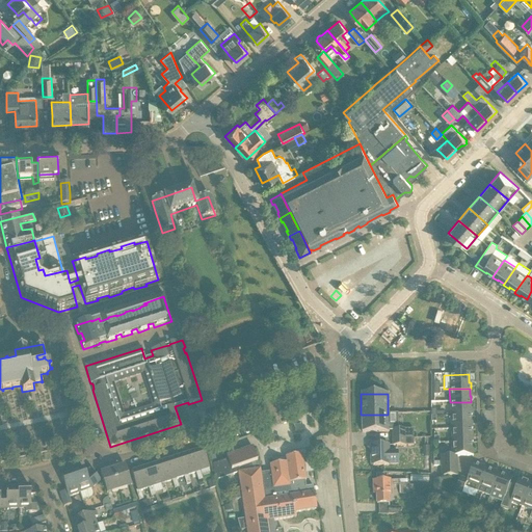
[(470,402),(450,402),(450,416),(470,416),(472,416),(471,409),(470,409),(470,402)]
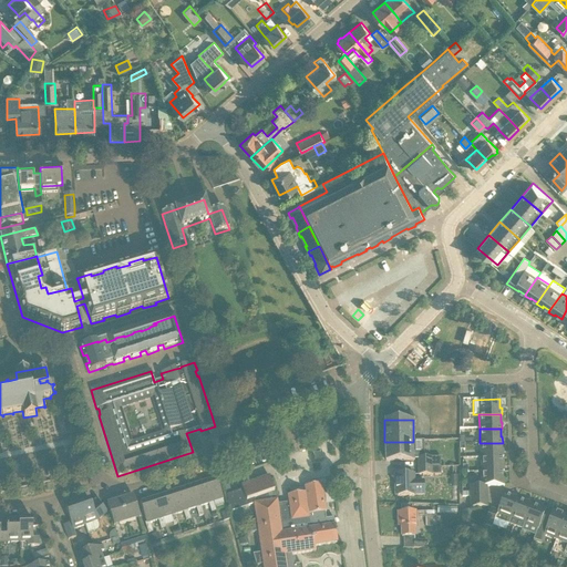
[(413,442),(384,442),(385,462),(414,461),(413,442)]
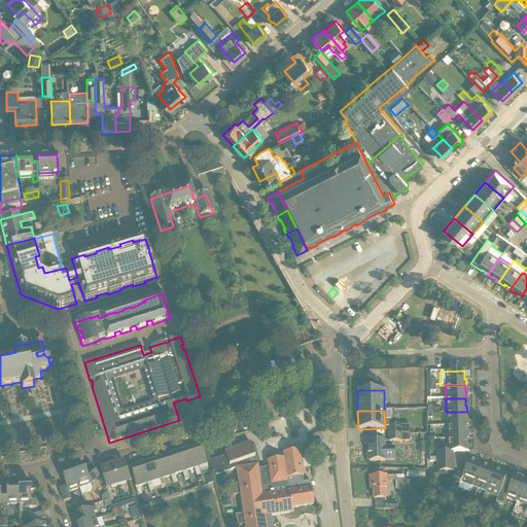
[(465,412),(446,412),(447,425),(466,425),(467,425),(467,419),(466,419),(465,412)]
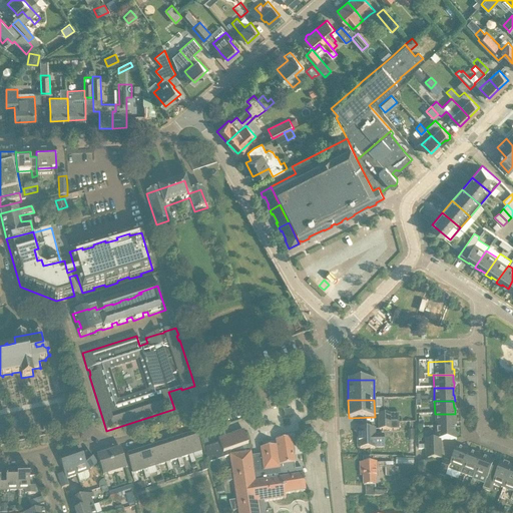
[(454,414),(435,414),(435,428),(454,427),(456,427),(455,421),(454,421),(454,414)]
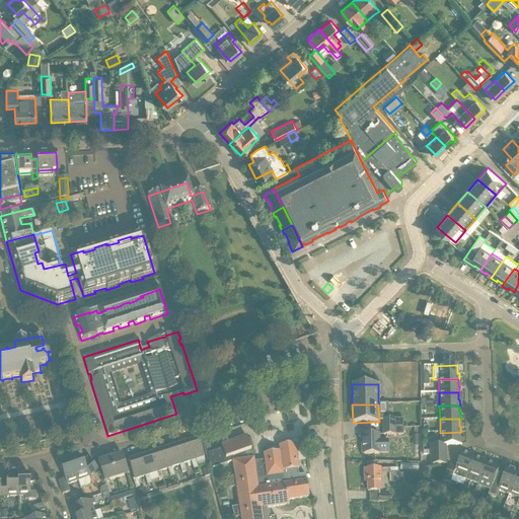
[(382,420),(382,429),(402,428),(402,420),(382,420)]
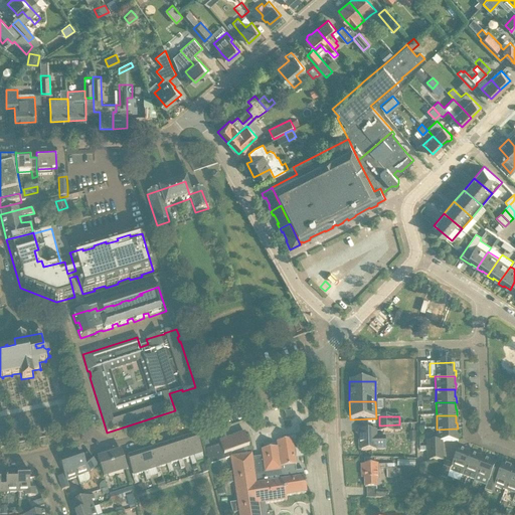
[(426,443),(426,448),(419,448),(419,453),(426,452),(426,450),(442,449),(442,443),(458,442),(458,436),(456,436),(456,428),(437,430),(437,442),(426,443)]
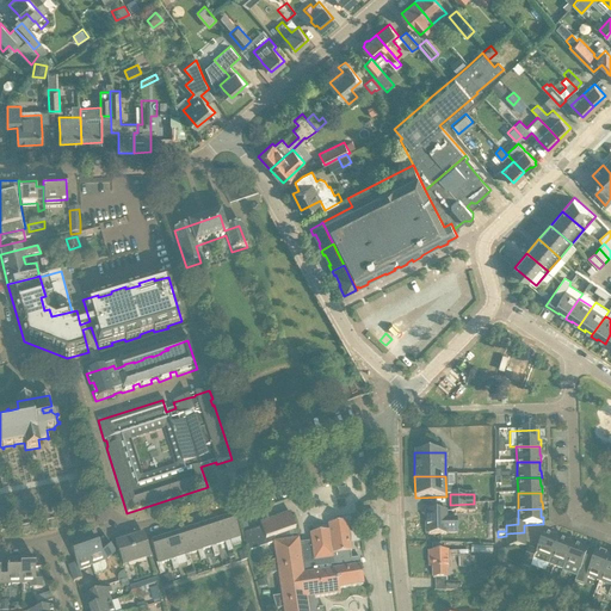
[(446,519),(446,512),(429,513),(429,519),(425,519),(426,536),(456,535),(456,519),(446,519)]
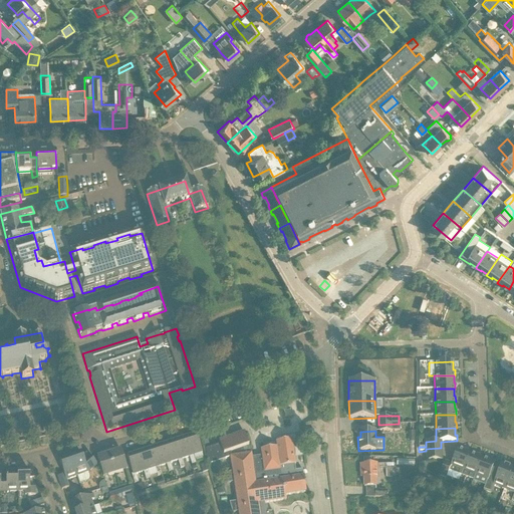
[(205,450),(210,465),(230,458),(232,473),(226,474),(226,484),(233,483),(236,503),(229,504),(232,513),(238,513),(237,513),(272,513),(273,512),(265,513),(264,504),(286,500),(285,496),(305,493),(303,477),(302,471),(296,471),(293,472),(292,466),(295,466),(291,441),(276,443),(277,448),(260,451),(261,459),(251,460),(250,454),(248,447),(243,433),(218,442),(220,445),(205,450)]
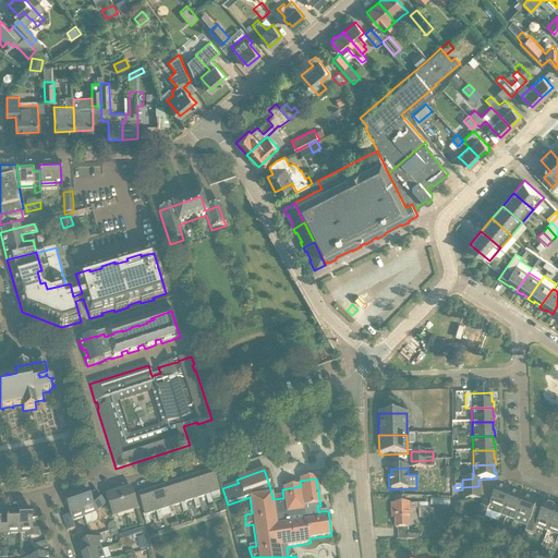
[(213,472),(199,475),(209,505),(211,504),(209,495),(219,492),(213,472)]
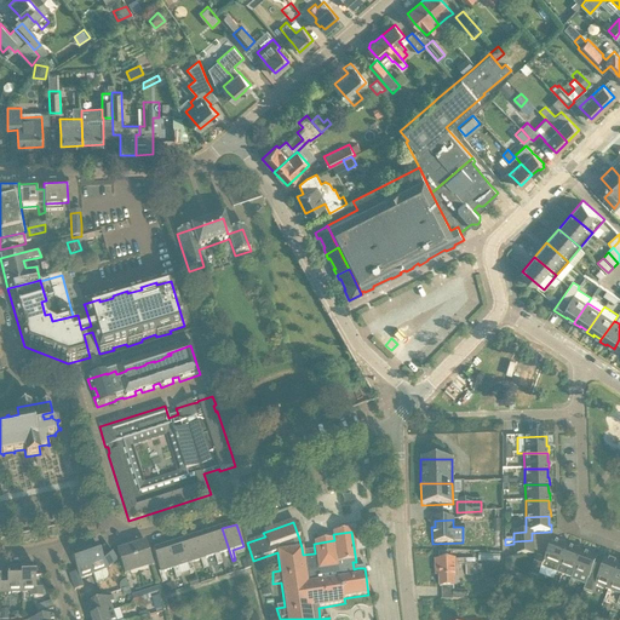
[(222,528),(208,533),(218,566),(222,564),(218,555),(228,552),(230,562),(233,561),(222,528)]
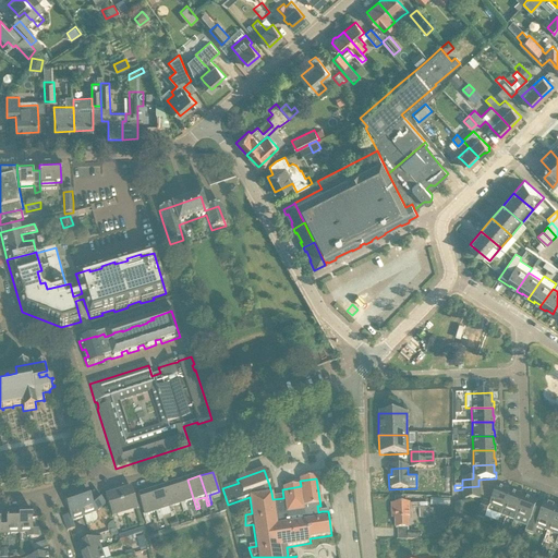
[(187,480),(174,484),(184,513),(187,512),(184,504),(192,500),(195,509),(196,509),(187,480)]
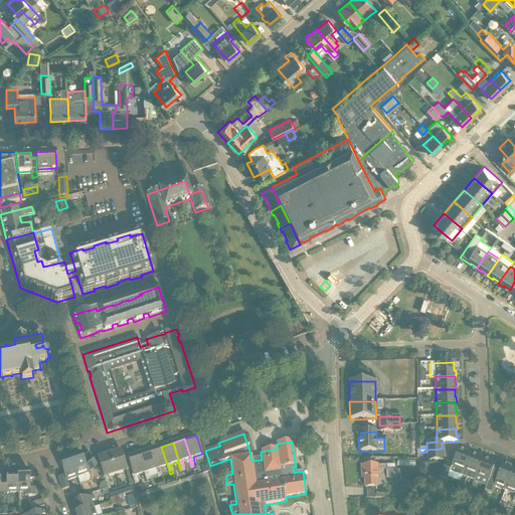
[(161,447),(150,451),(158,477),(161,476),(159,468),(166,466),(169,474),(170,474),(161,447)]
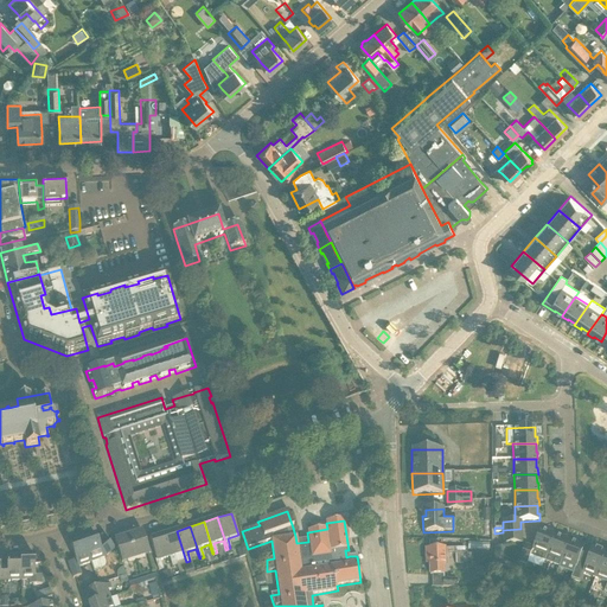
[(532,548),(525,545),(518,562),(526,566),(530,556),(544,562),(545,557),(554,536),(555,536),(555,534),(548,531),(548,534),(540,530),(532,548)]
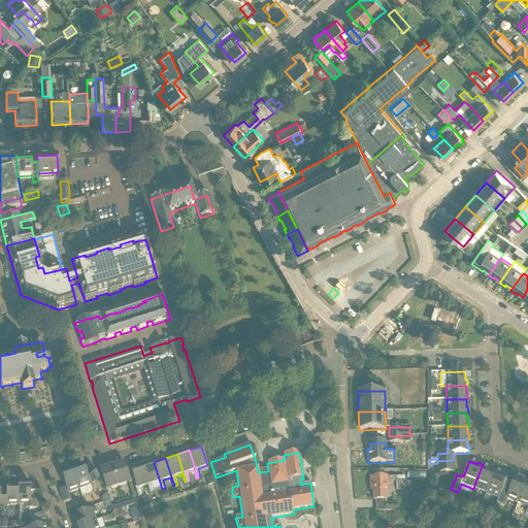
[(154,462),(141,465),(151,493),(154,492),(151,484),(159,482),(161,490),(162,489),(154,462)]
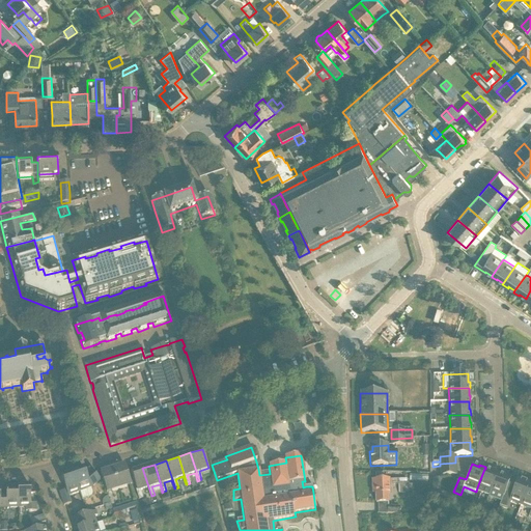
[(117,472),(113,474),(118,491),(131,486),(124,466),(116,468),(117,472)]
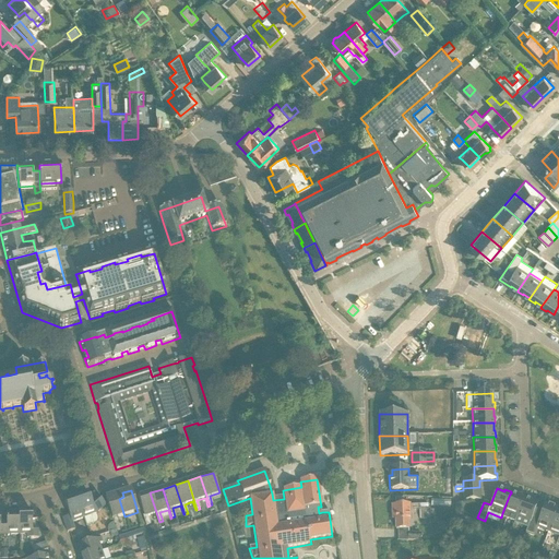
[(150,492),(138,497),(144,516),(142,516),(145,526),(150,525),(147,516),(155,513),(158,522),(159,522),(150,492)]
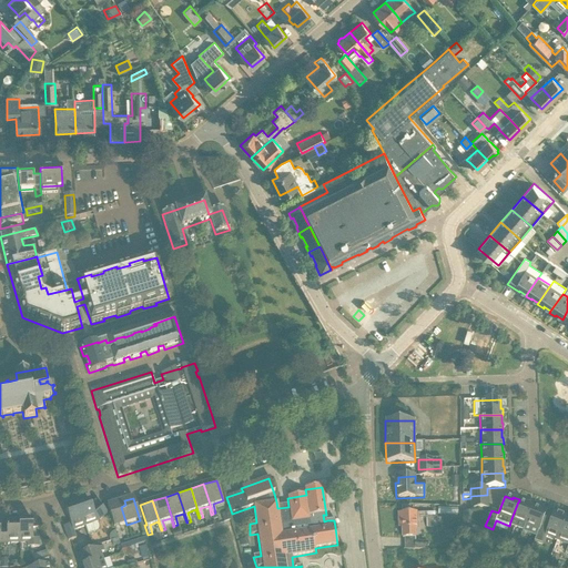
[(80,501),(75,503),(84,527),(88,535),(97,531),(98,530),(99,529),(99,527),(97,523),(107,514),(98,504),(92,509),(89,503),(81,506),(80,501)]
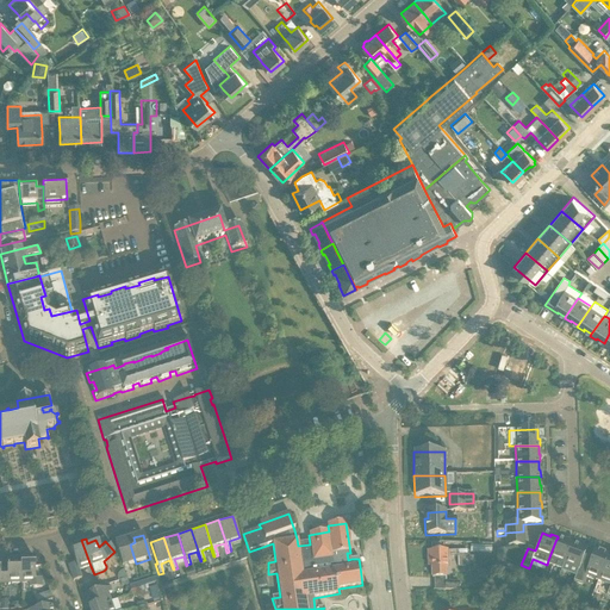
[(556,539),(548,560),(547,565),(561,571),(564,565),(572,543),(572,542),(566,540),(565,541),(558,539),(556,539)]
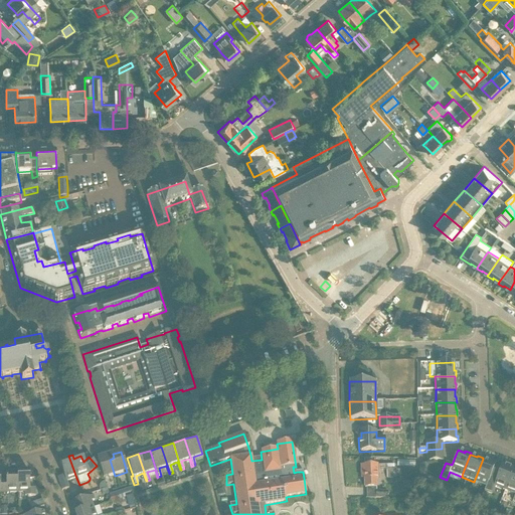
[(63,476),(57,478),(61,491),(68,489),(66,482),(76,478),(68,456),(64,457),(66,461),(59,464),(63,476)]
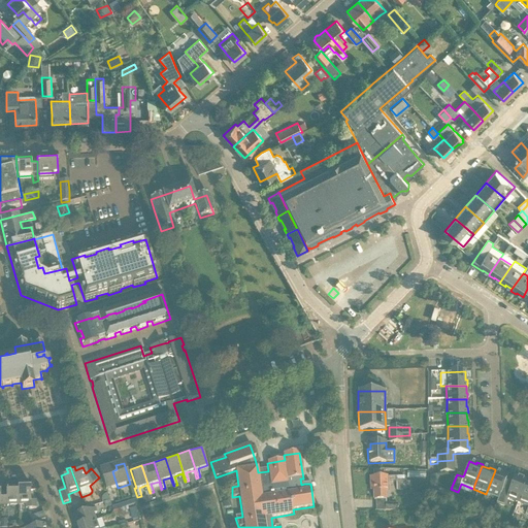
[(107,468),(99,470),(105,491),(118,488),(112,471),(108,472),(107,468)]
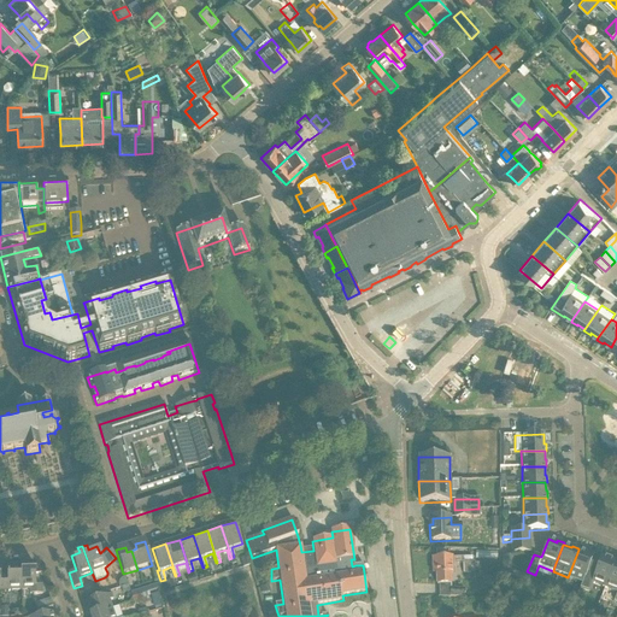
[(570,571),(585,577),(587,571),(594,554),(587,552),(586,553),(579,550),(570,571)]
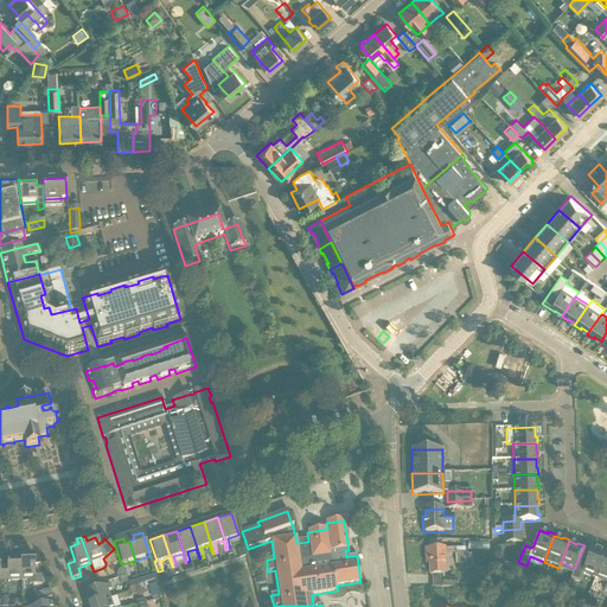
[(428,550),(426,550),(426,560),(429,560),(429,576),(433,576),(441,576),(443,576),(442,566),(445,566),(445,556),(445,549),(438,549),(438,543),(428,543),(428,550)]
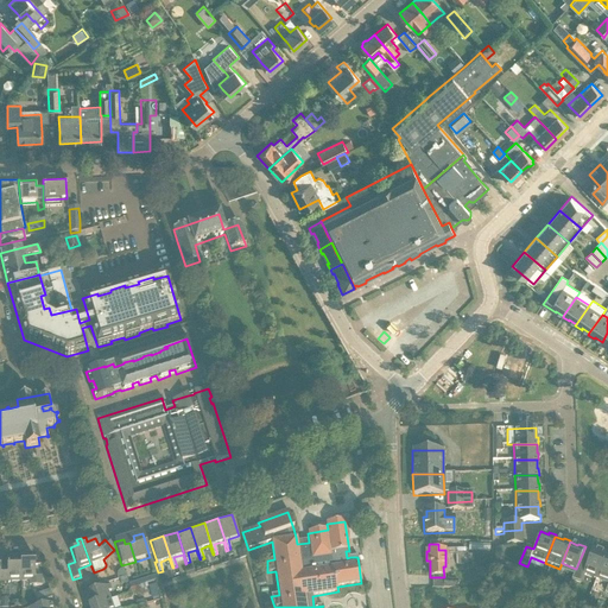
[(236,550),(239,559),(246,557),(244,548),(236,550)]
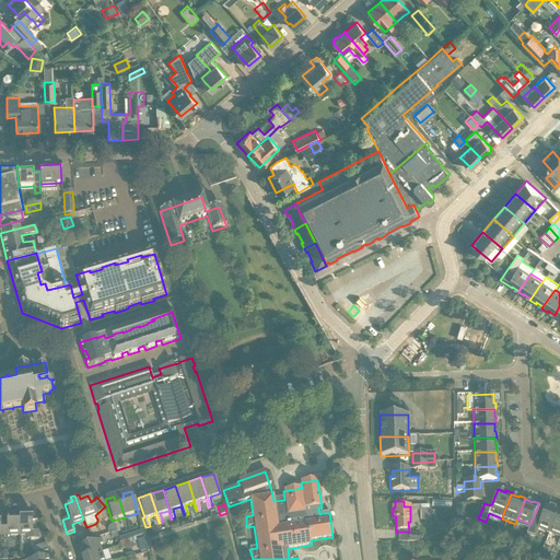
[(531,524),(526,534),(534,537),(537,529),(548,534),(558,510),(546,505),(539,522),(533,518),(531,524)]
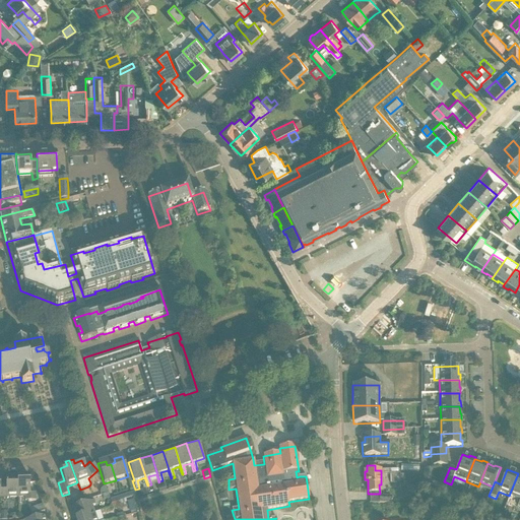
[(0,485),(0,498),(18,498),(17,473),(13,473),(13,478),(6,478),(6,485),(0,485)]
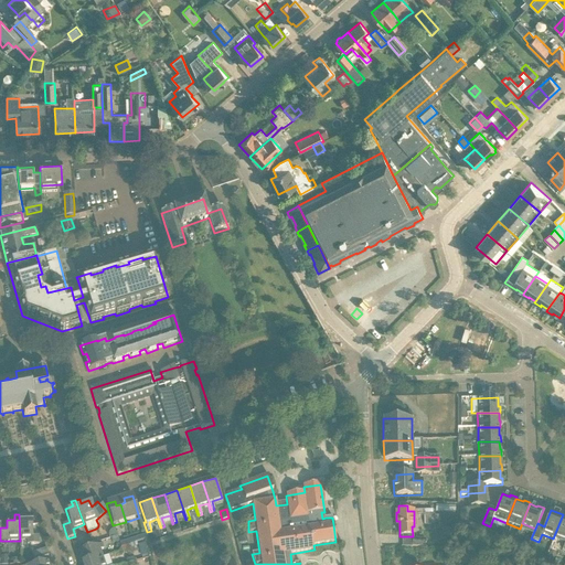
[(23,514),(19,514),(20,541),(27,541),(27,545),(38,545),(38,536),(32,537),(32,519),(23,520),(23,514)]
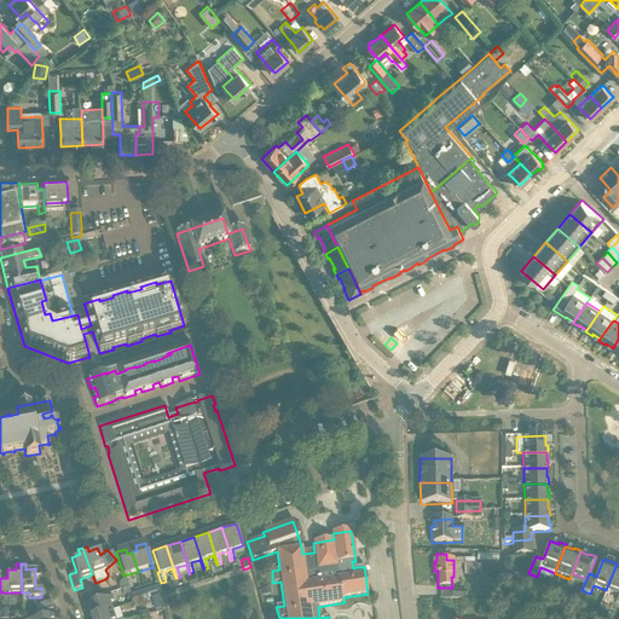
[(474,563),(464,563),(464,566),(464,576),(475,576),(475,566),(475,563),(474,563)]
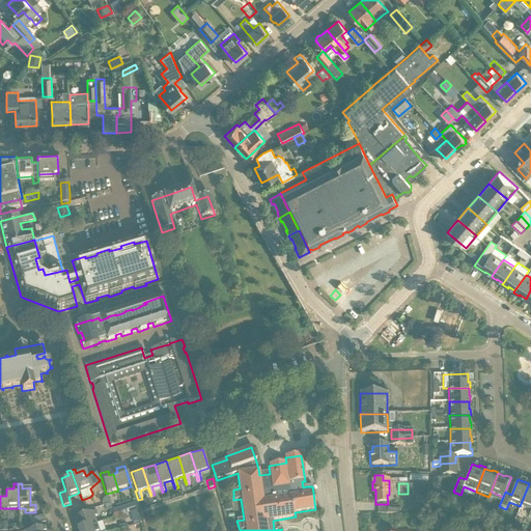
[(530,484),(529,483),(520,506),(530,510),(528,518),(530,519),(530,484)]
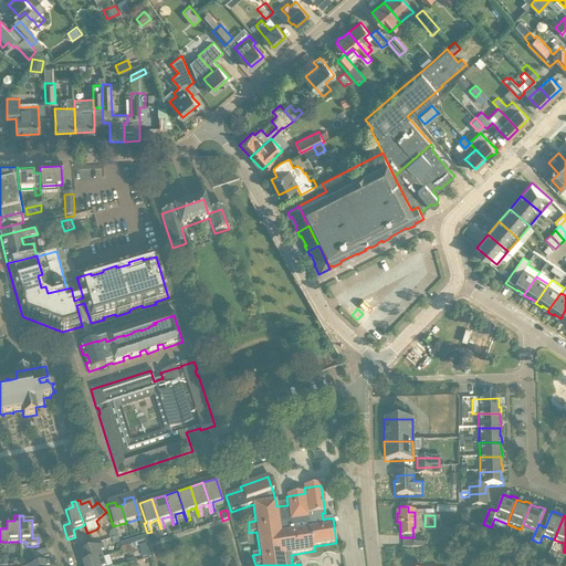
[(102,545),(75,554),(79,565),(81,565),(82,565),(103,558),(100,552),(103,551),(102,545)]
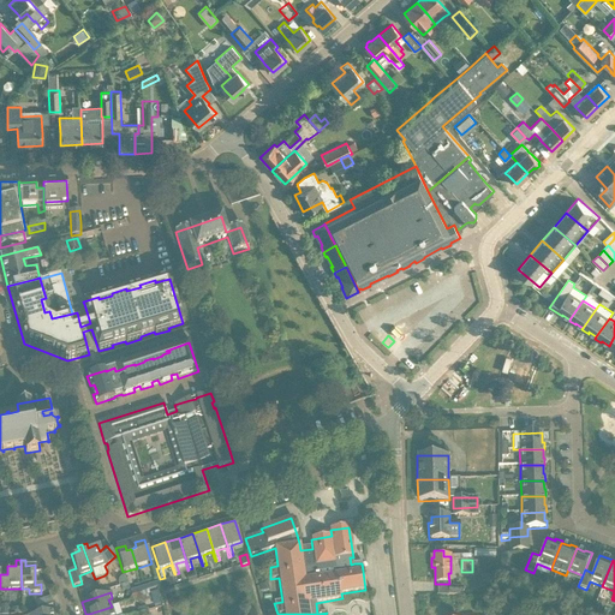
[(144,599),(142,593),(138,595),(131,597),(133,604),(144,599)]
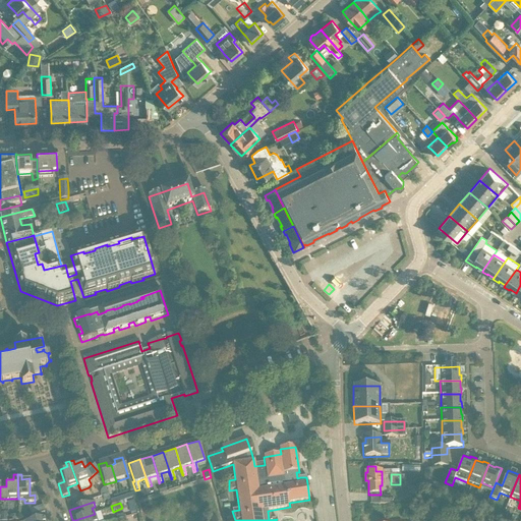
[(42,507),(33,510),(30,511),(32,518),(35,517),(45,513),(42,507)]
